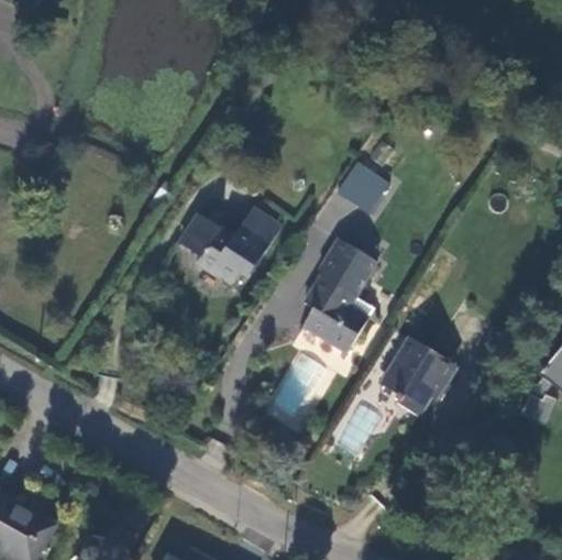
[(356,205),(371,183),(354,173),(340,195),(356,205)]
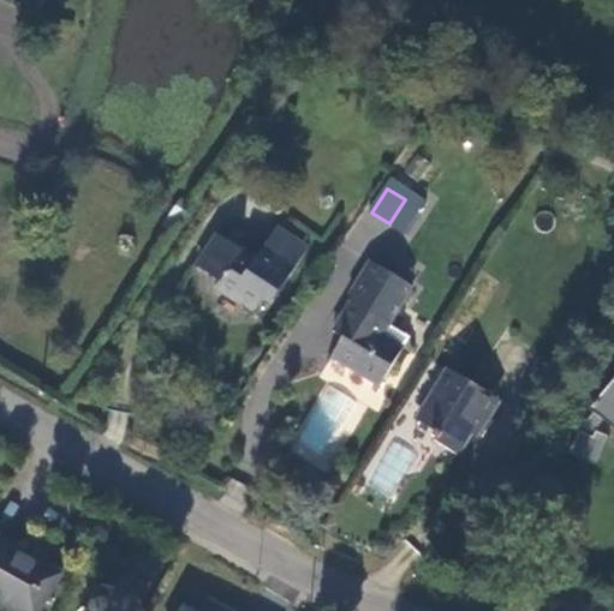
[(279,222),(264,243),(296,264),(310,243),(279,222)]
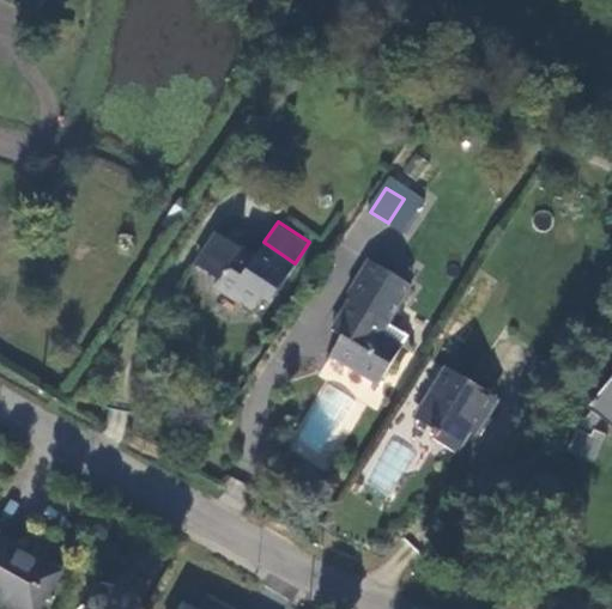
[(217,231),(213,236),(240,253),(243,248),(217,231)]
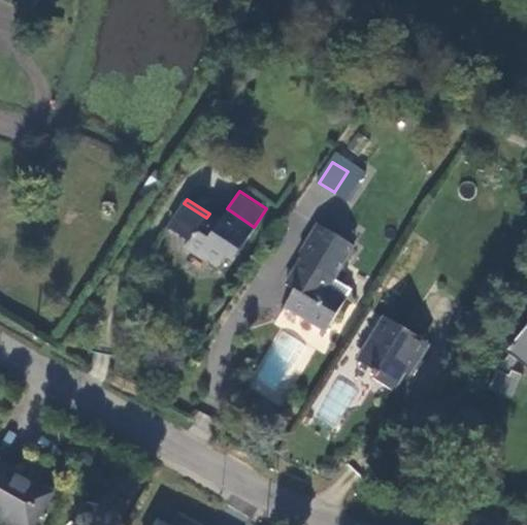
[(190,242),(187,247),(217,267),(228,252),(233,256),(254,227),(227,208),(221,218),(210,211),(209,214),(206,218),(184,203),(168,227),(190,242)]
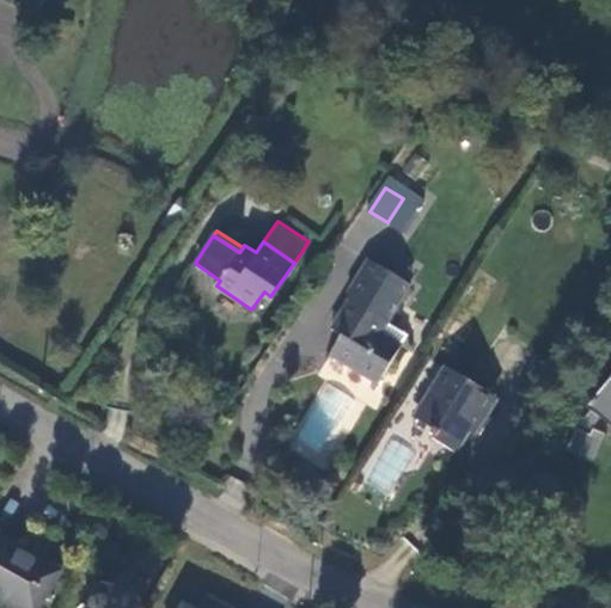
[(349,290),(352,296),(331,329),(342,335),(330,355),(377,384),(402,342),(383,330),(411,282),(370,256),(349,290)]
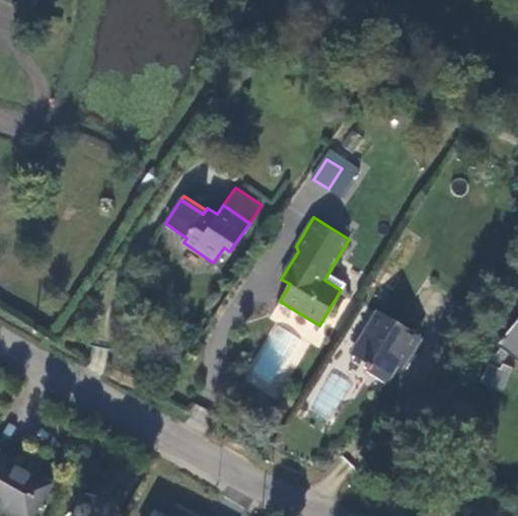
[(400,369),(421,337),(381,312),(354,355),(369,365),(366,370),(385,382),(396,366),(400,369)]
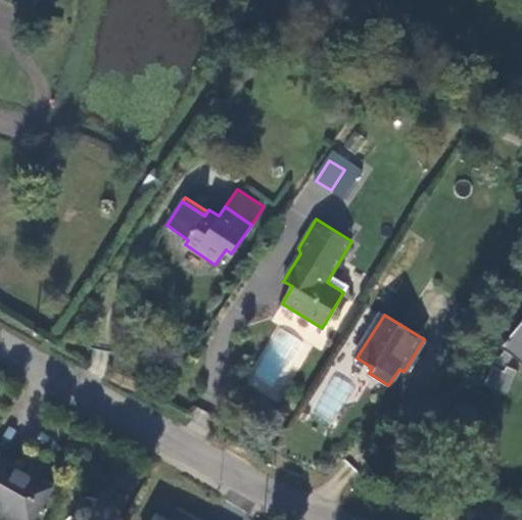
[(508,390),(517,367),(502,361),(493,385),(508,390)]
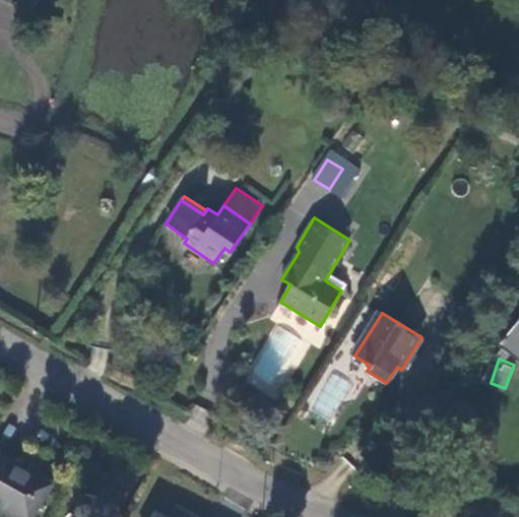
[(0,453),(0,507),(16,516),(33,516),(51,488),(27,473),(28,470),(0,453)]
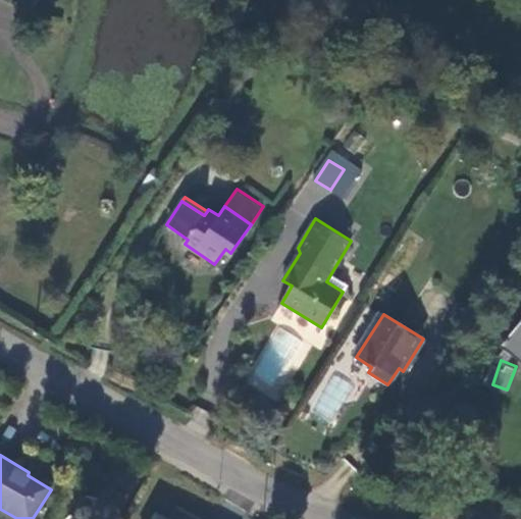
[(198,518),(178,509),(173,518),(172,518),(158,511),(152,518),(198,518)]
